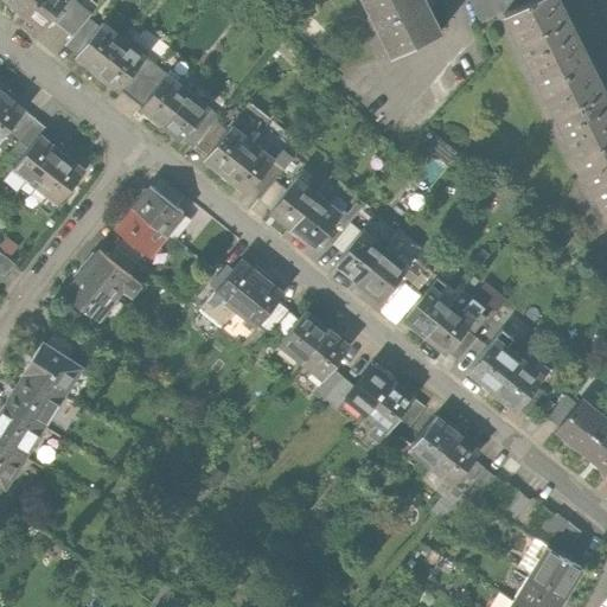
[(4,0),(4,1),(21,16),(34,0),(4,0)]
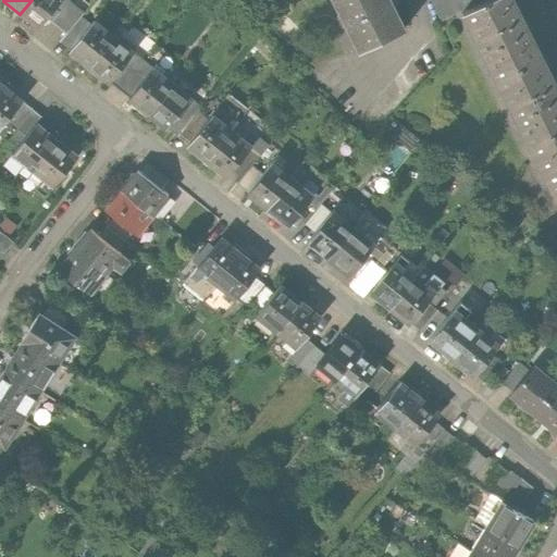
[(59,0),(32,0),(20,14),(37,28),(45,19),(59,0)]
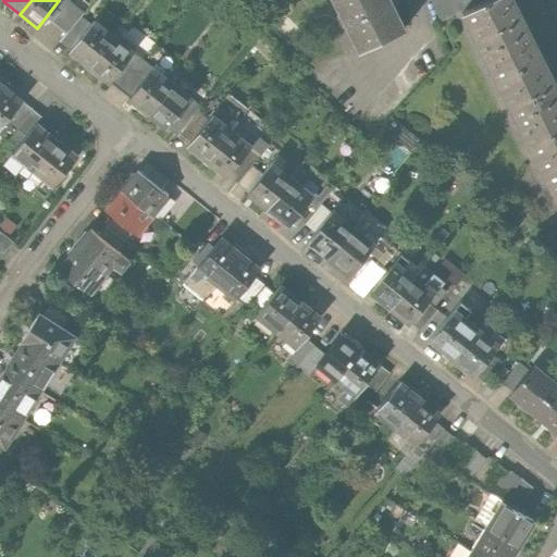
[(82,15),(63,0),(59,0),(45,19),(65,35),(82,15)]
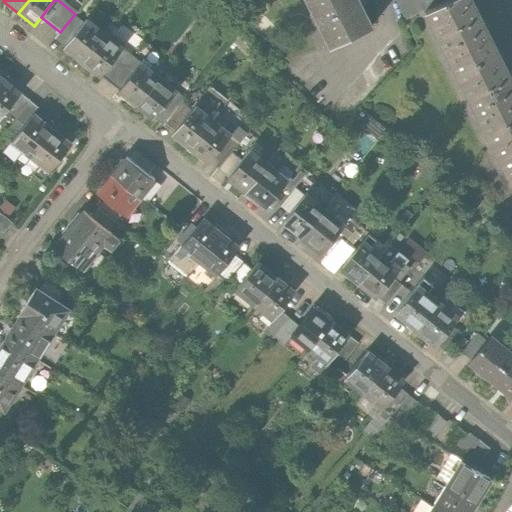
[(305,0),(323,36),(330,50),(370,31),(358,5),(355,0),(305,0)]
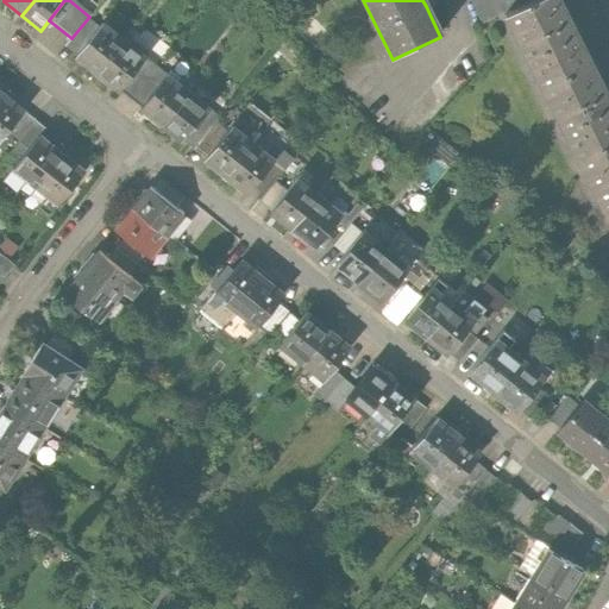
[(470,0),(483,25),(509,13),(534,0),(470,0)]
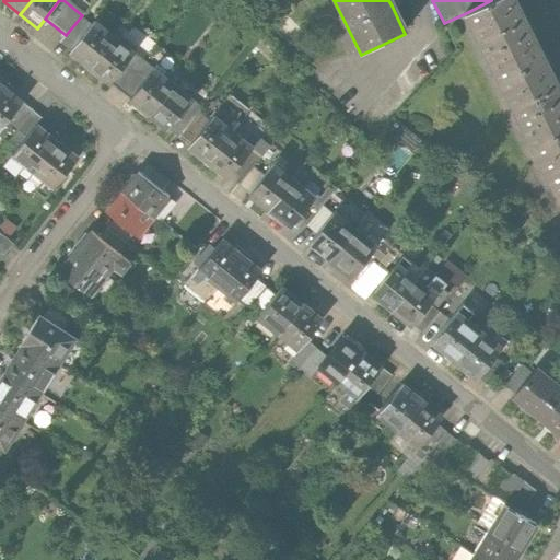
[(516,0),(491,0),(468,12),(559,198),(559,86),(527,21),(516,0)]
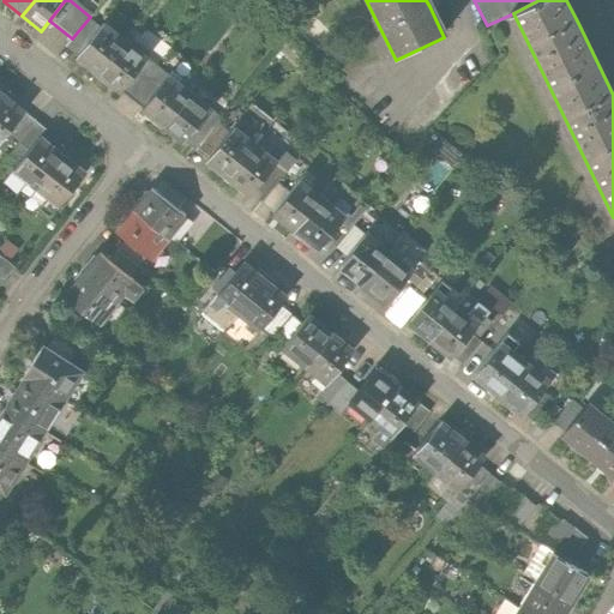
[(76,55),(108,19),(98,11),(67,48),(76,55)]
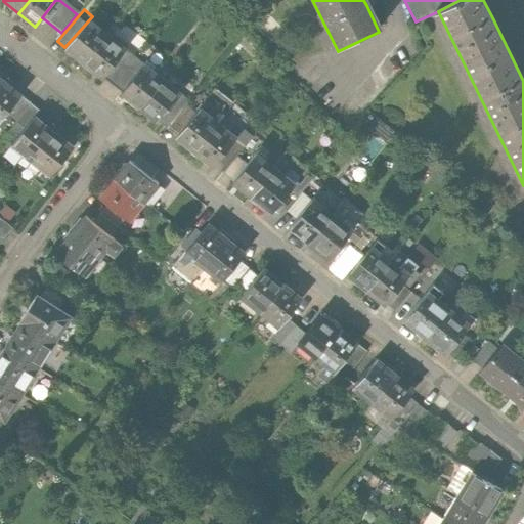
[(98,9),(87,24),(104,37),(116,24),(98,9)]
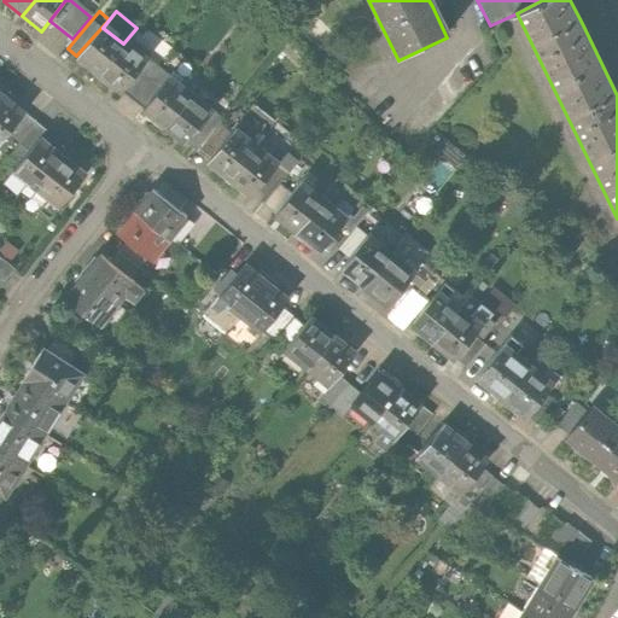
[(76,59),(95,76),(123,44),(103,28),(76,59)]
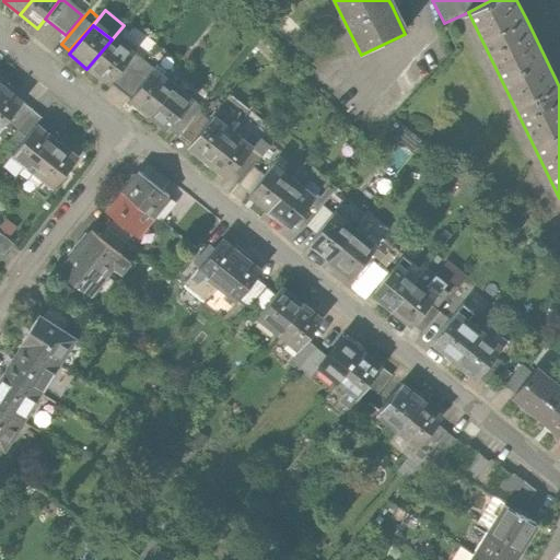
[(129,55),(112,39),(86,69),(105,84),(106,82),(129,55)]
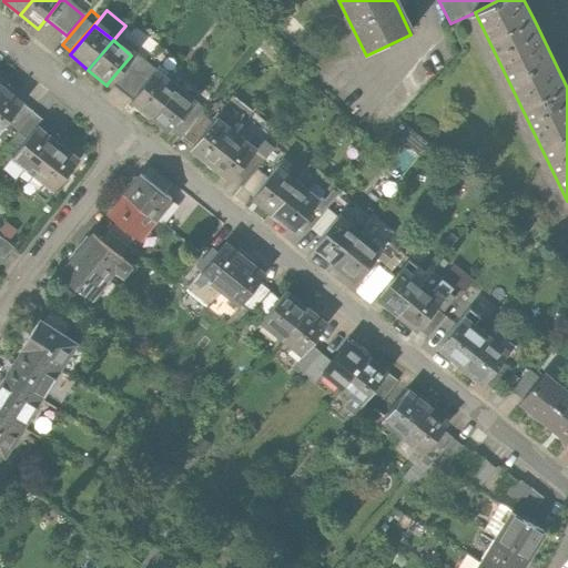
[(108,83),(132,103),(155,75),(131,56),(108,83)]
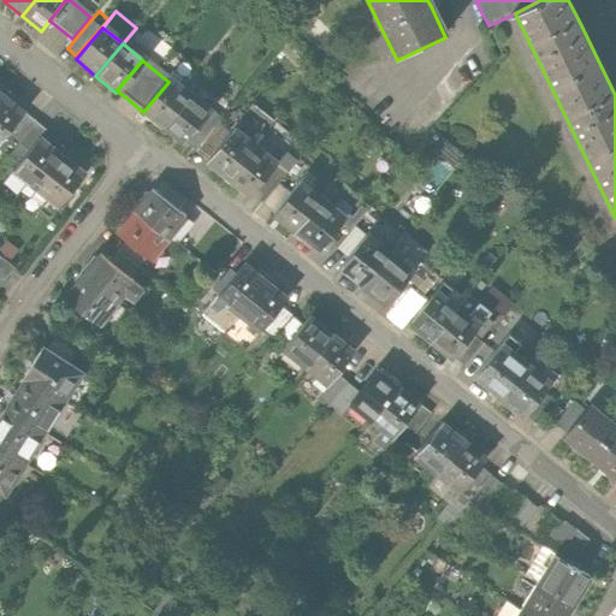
[(143,112),(164,129),(190,96),(170,80),(169,82),(143,112)]
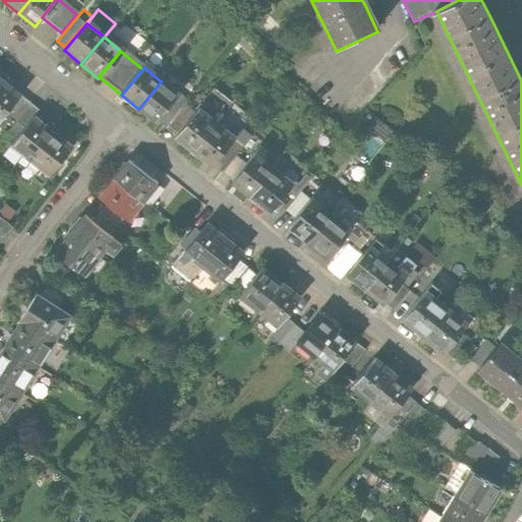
[(178,97),(161,82),(139,109),(155,124),(157,122),(178,97)]
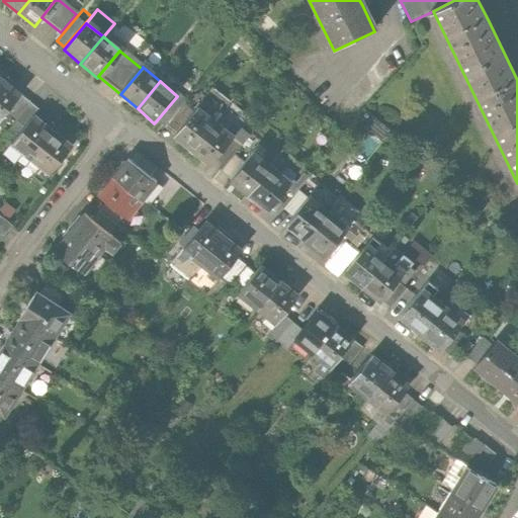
[(20,95),(3,82),(0,86),(0,119),(6,113),(20,95)]
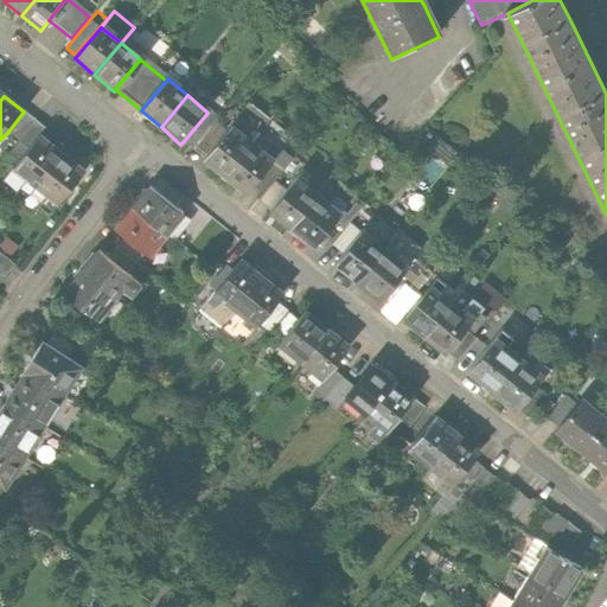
[(37,122),(24,112),(7,133),(20,144),(37,122)]
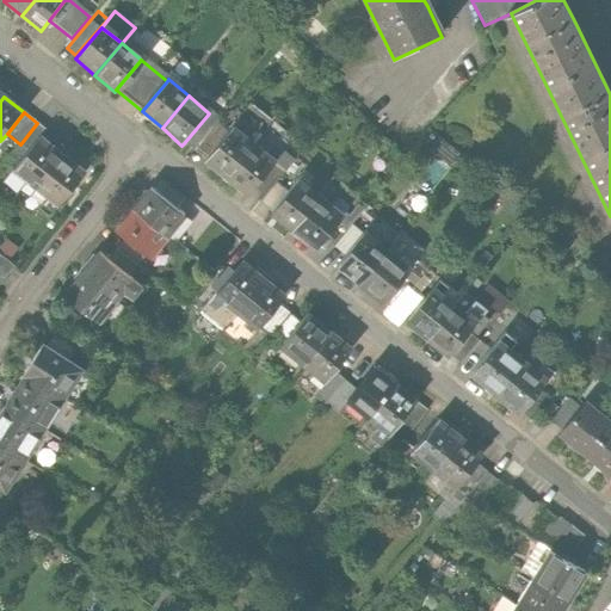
[(184,143),(196,153),(220,127),(222,123),(209,113),(184,143)]
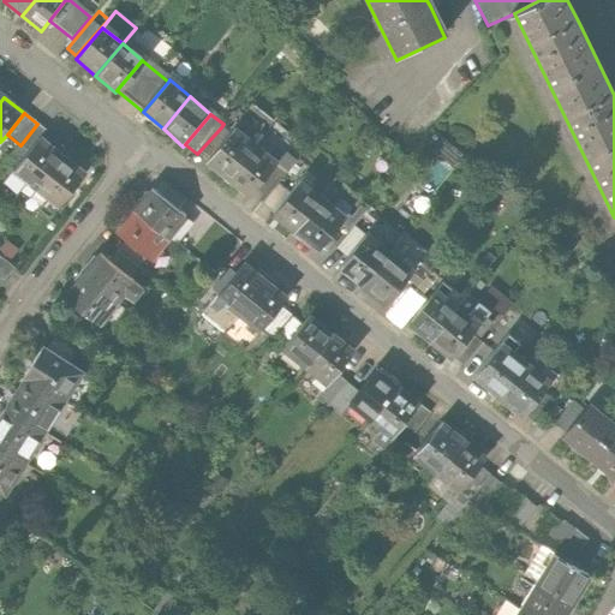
[(48,133),(37,124),(21,145),(10,157),(21,166),(43,138),(48,133)]
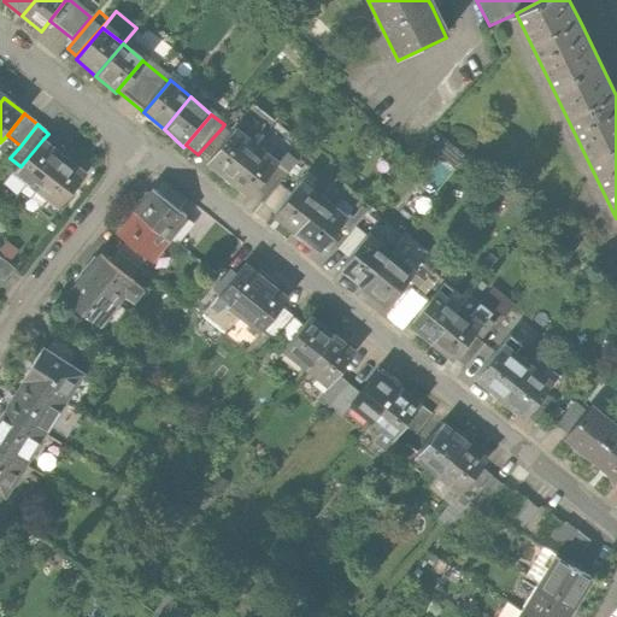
[(233,136),(222,128),(198,154),(210,164),(233,136)]
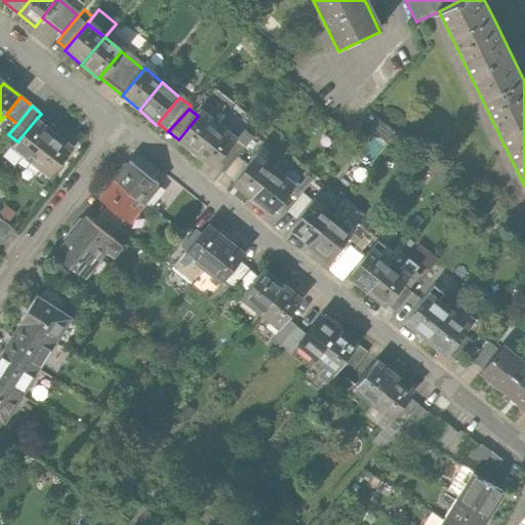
[(177,140),(196,155),(218,126),(200,113),(198,116),(178,139),(177,140)]
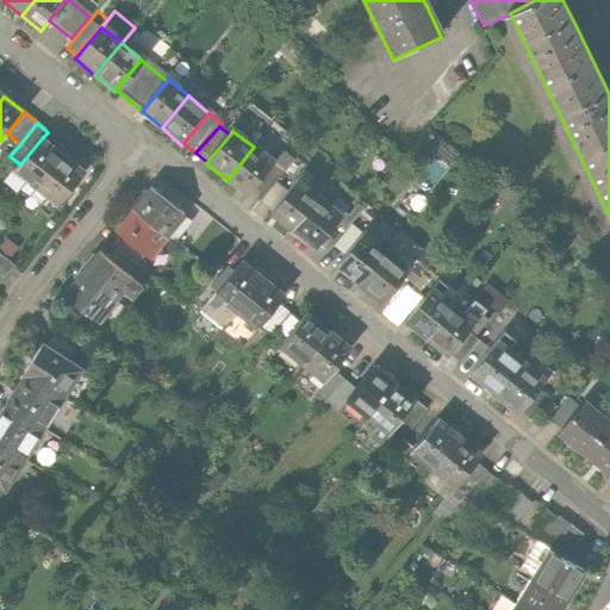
[(17,169),(39,188),(66,156),(43,137),(20,165),(17,169)]
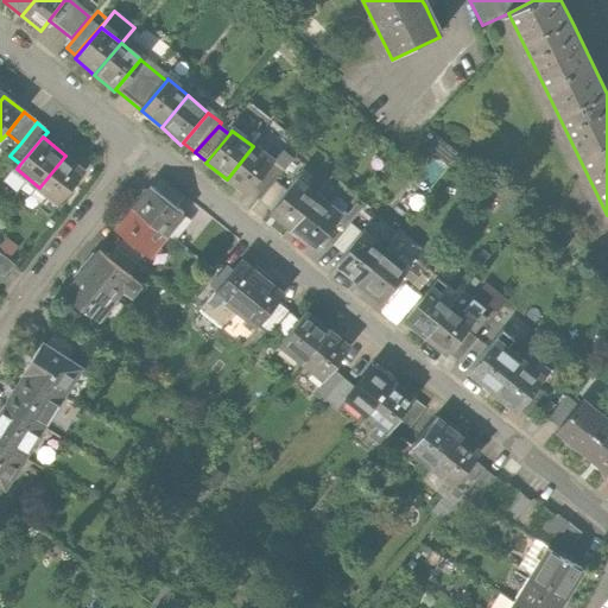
[(273,163),(253,146),(227,179),(247,196),(273,163)]
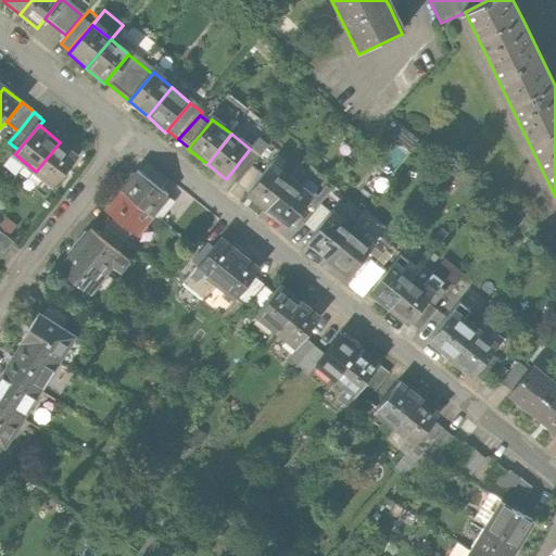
[(79,159),(60,142),(36,172),(57,187),(79,159)]
